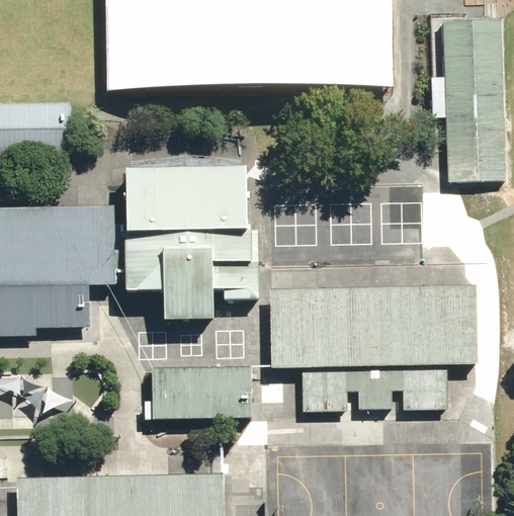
[(442,20),(448,181),(505,179),(500,16),(442,20)]
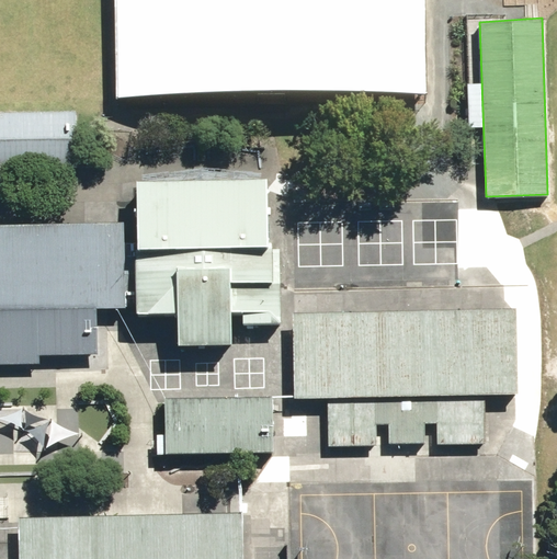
[(0,184),(3,184),(3,167),(75,167),(75,111),(0,111),(0,184)]
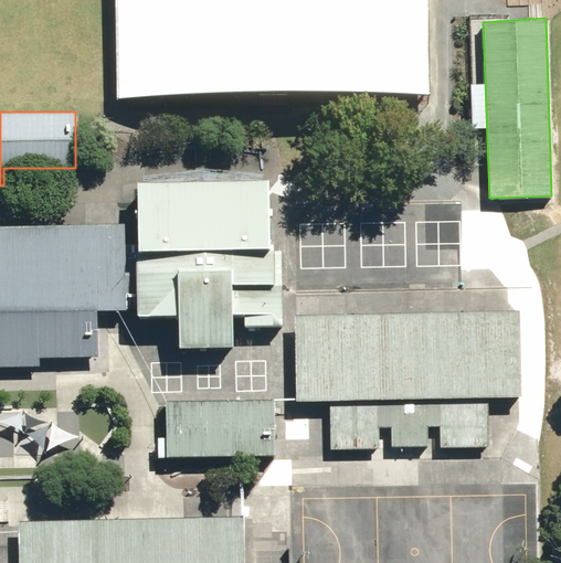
[(0,359),(32,360),(32,339),(43,338),(43,359),(93,358),(92,310),(124,309),(124,308),(136,308),(136,316),(179,316),(180,348),(233,348),(234,315),(247,315),(247,327),(281,326),(281,284),(275,285),(273,248),(272,248),(270,180),(137,183),(138,243),(123,243),(122,223),(0,225),(0,359)]
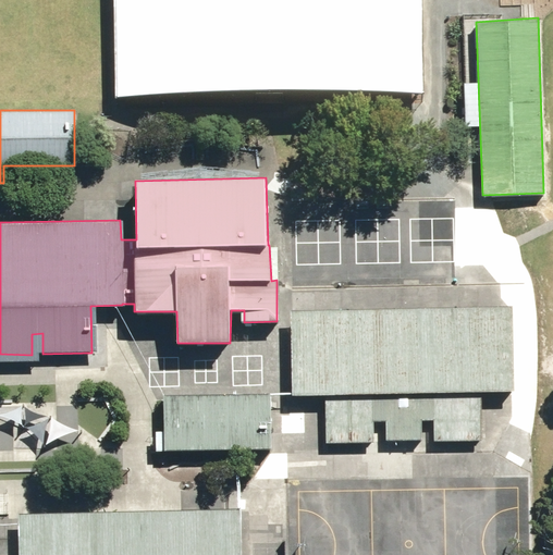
[(322,395),(323,442),(371,441),(371,420),(384,420),(384,441),(419,440),(419,419),(431,419),(431,440),(480,439),(479,392),(514,391),(512,306),(290,310),(292,395),(322,395)]
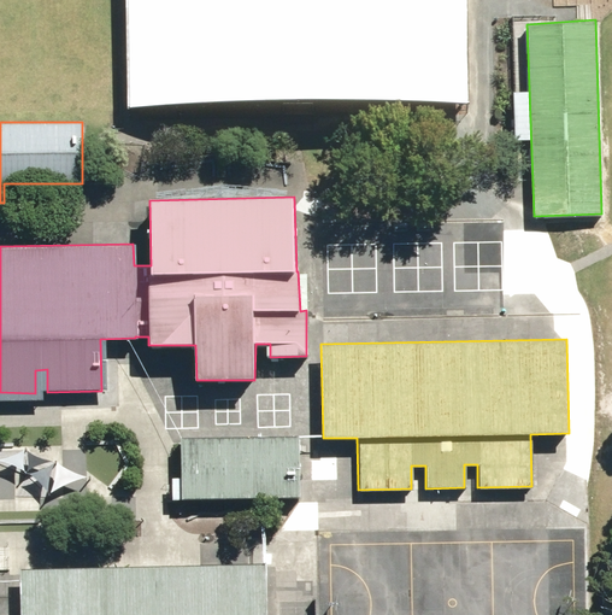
[(181,437),(181,498),(296,497),(296,435),(181,437)]
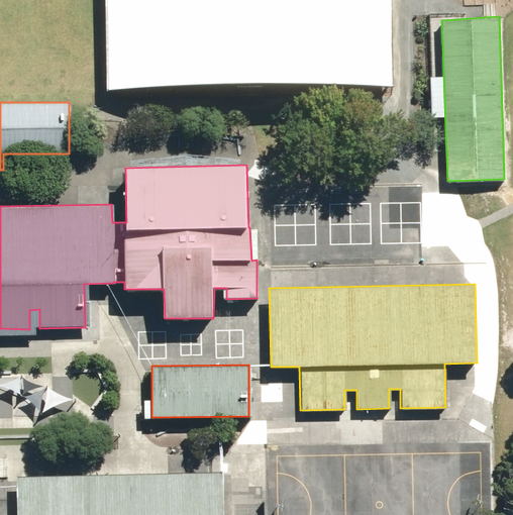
[(221,514),(221,473),(14,478),(15,514),(221,514)]
